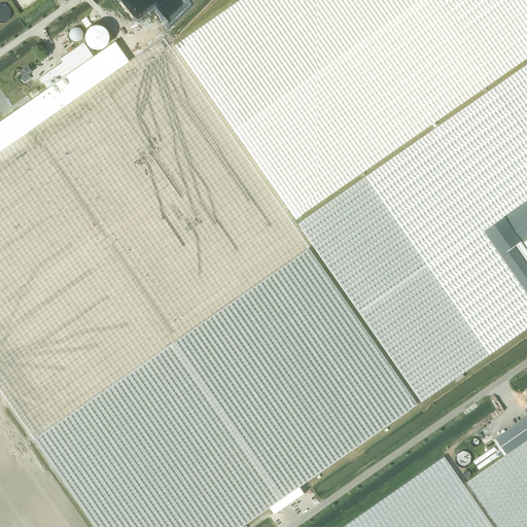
[(526,0),(238,0),(175,44),(295,218),(432,123),(434,121),(526,57),(526,0)]
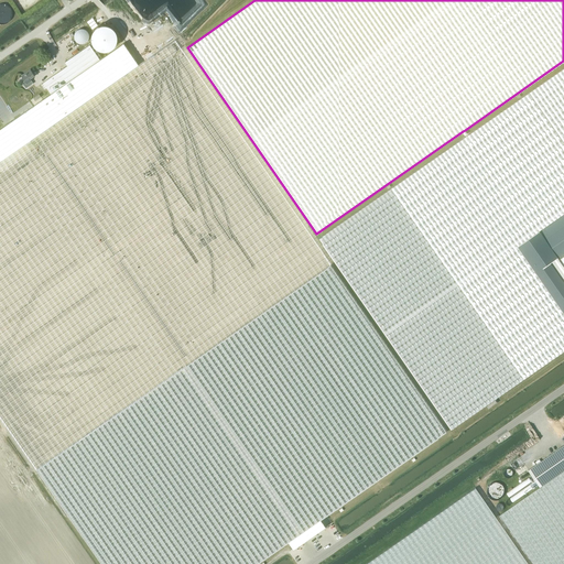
[(161,17),(100,60),(89,45),(65,62),(67,65),(43,83),(51,94),(18,117),(21,120),(0,134),(0,416),(34,466),(36,469),(186,366),(23,132),(28,129),(180,348),(322,249),(161,17)]
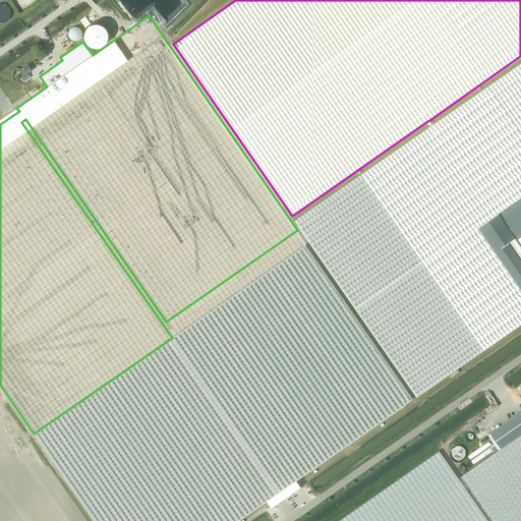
[(98,23),(97,22),(96,22),(94,23),(92,23),(91,24),(90,24),(89,25),(88,26),(87,27),(87,29),(85,29),(85,30),(84,31),(84,32),(84,33),(84,34),(84,35),(84,36),(84,37),(84,38),(84,39),(85,40),(85,41),(85,42),(87,42),(87,43),(88,43),(89,44),(90,45),(91,45),(92,46),(93,47),(94,47),(96,47),(97,47),(99,47),(100,46),(101,46),(102,46),(102,45),(103,45),(104,44),(105,43),(106,43),(106,42),(107,41),(107,40),(108,39),(108,38),(108,37),(108,36),(108,35),(108,34),(108,33),(108,32),(108,31),(107,30),(107,29),(106,27),(105,27),(105,26),(104,25),(103,25),(103,24),(102,24),(101,23),(100,23),(99,23),(98,23)]
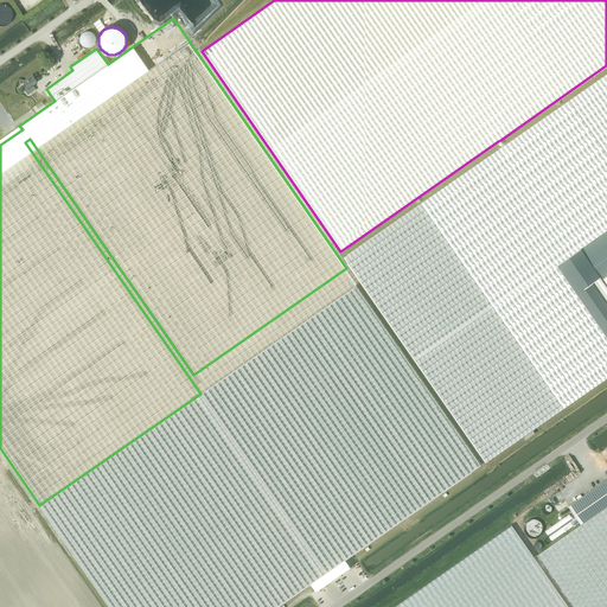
[(460,176),(344,256),(350,266),(352,269),(486,461),(512,443),(606,377),(606,74),(512,140),(504,146),(503,144),(502,141),(500,140),(498,141),(499,144),(500,146),(502,147),(460,176)]
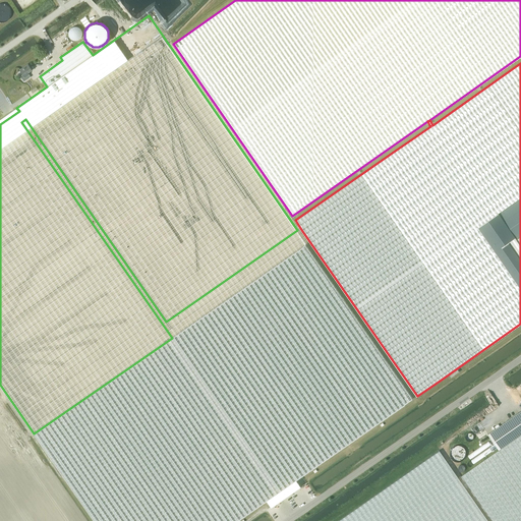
[(27,64),(19,70),(22,74),(20,76),(24,81),(31,77),(27,72),(32,69),(27,64)]
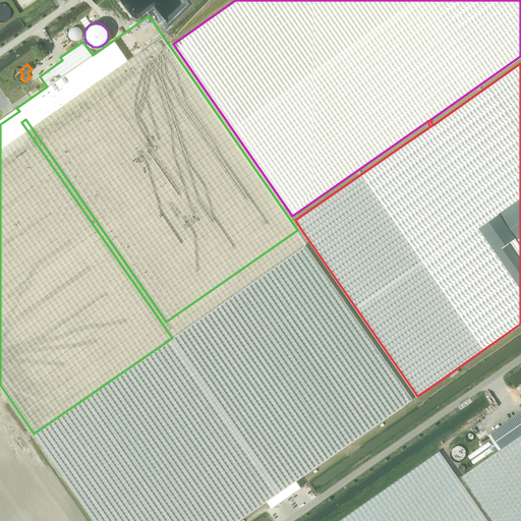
[(172,338),(34,433),(94,520),(236,520),(412,398),(305,244),(172,338)]
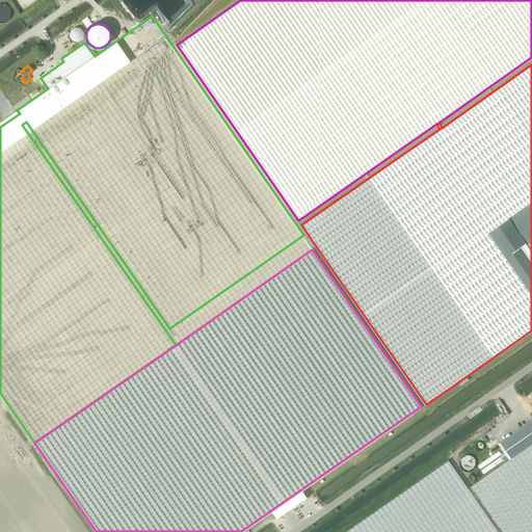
[(468,377),(459,382),(461,386),(470,379),(468,377)]
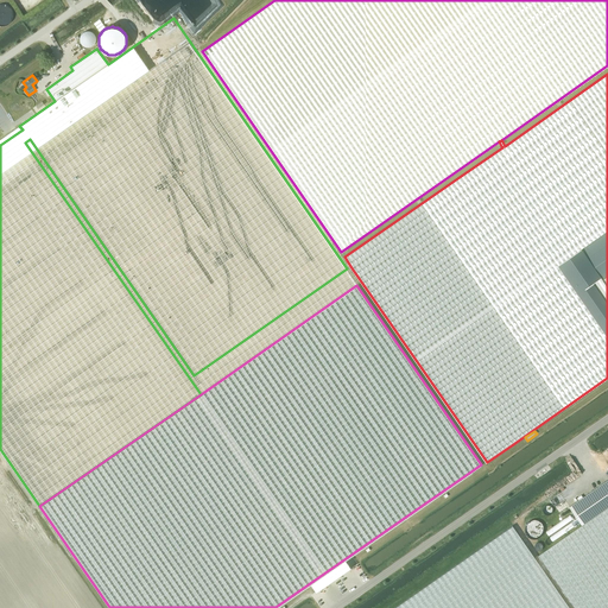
[(582,525),(607,506),(607,479),(570,507),(577,518),(571,521),(575,526),(581,523),(582,525)]
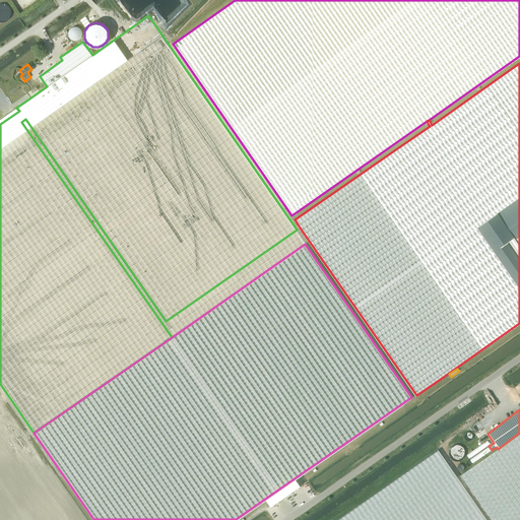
[(519,519),(519,433),(498,449),(460,475),(492,519),(519,519)]
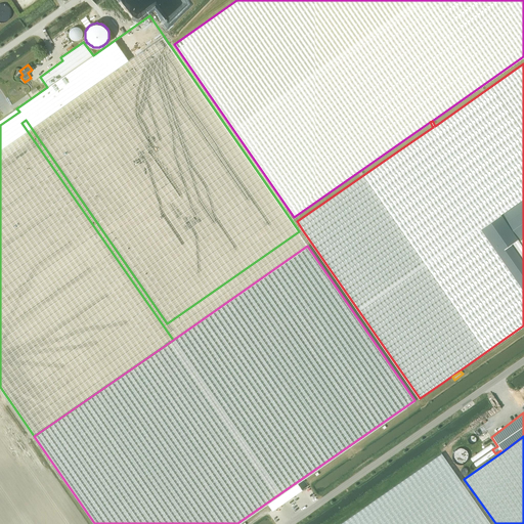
[(490,523),(441,453),(339,523),(490,523)]
